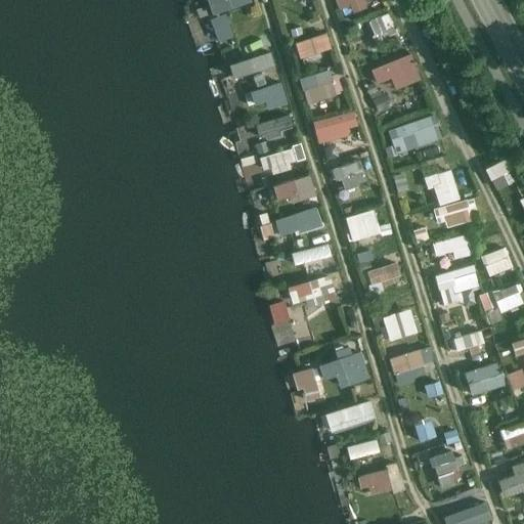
[(207,0),(212,13),(253,1),(252,0),(207,0)]
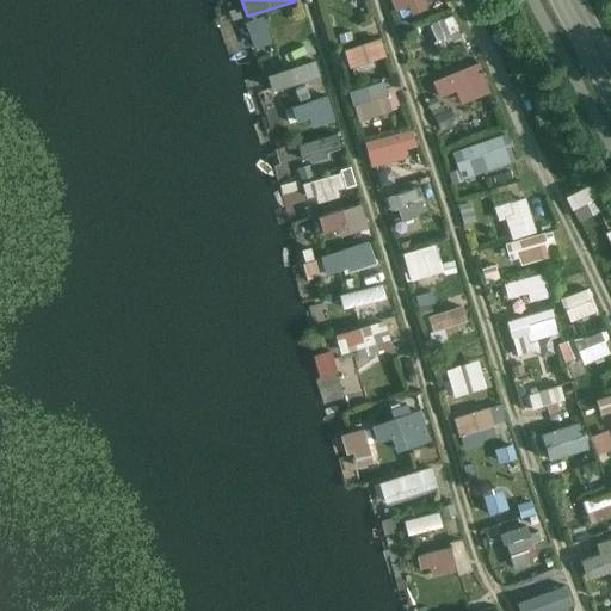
[(413,13),(429,8),(426,0),(392,0),(394,7),(409,4),(413,13)]
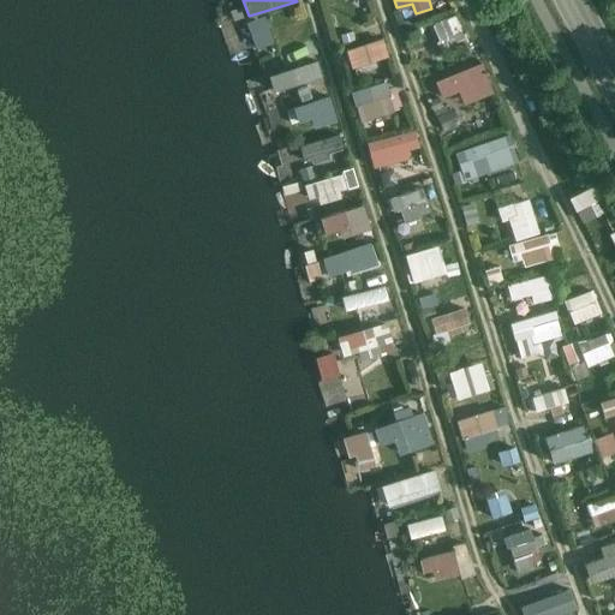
[(269,13),(249,18),(256,48),(276,43),(269,13)]
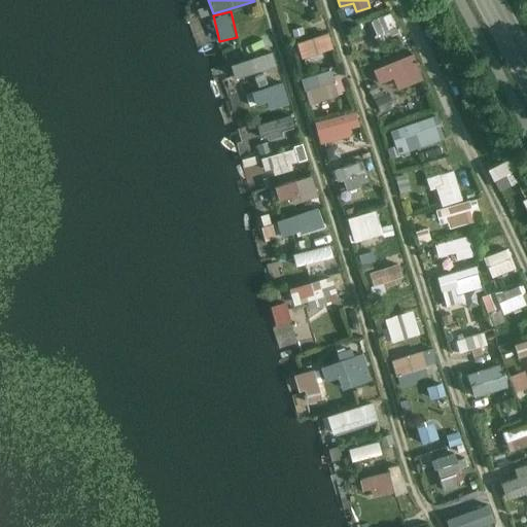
[(380,41),(399,34),(392,12),(372,19),(380,41)]
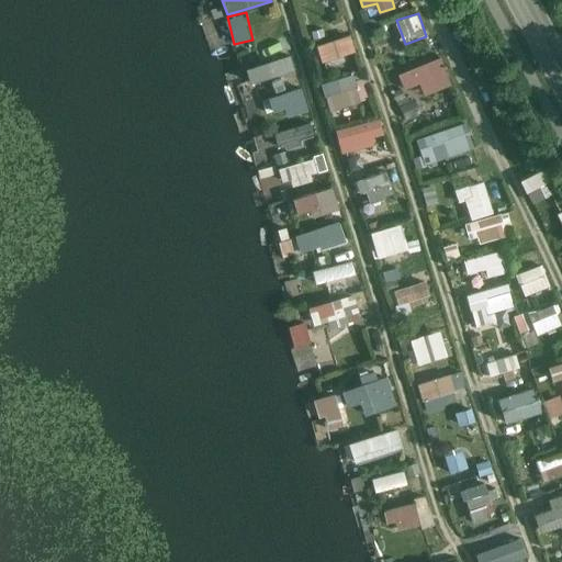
[(316,42),(322,67),(355,60),(349,35),(316,42)]
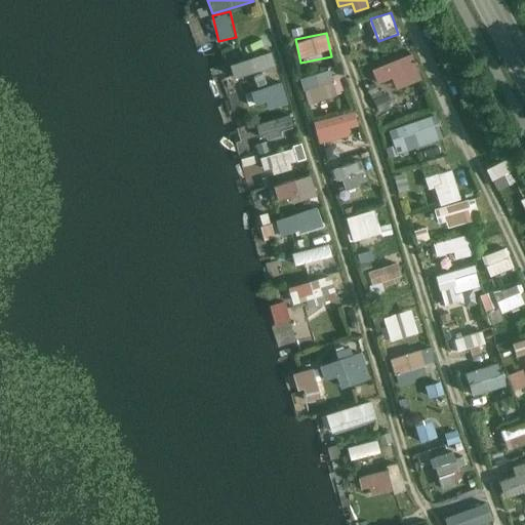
[(393,76),(398,88),(422,77),(411,50),(371,68),(377,82),(393,76)]
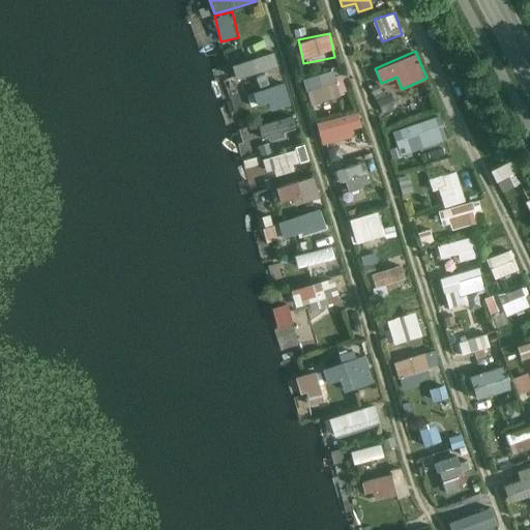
[(274,52),(216,67),(221,82),(278,66),(274,52)]
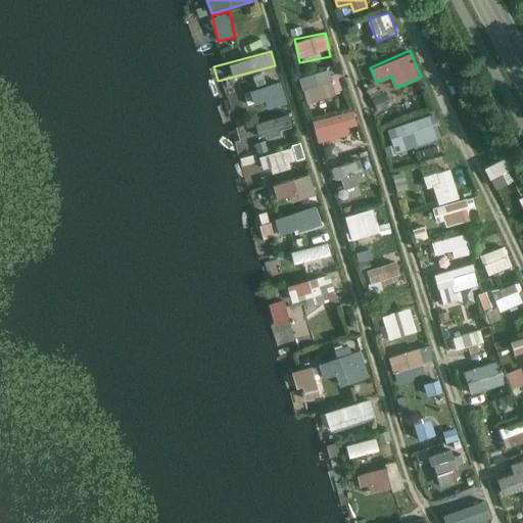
[(307,101),(345,89),(338,65),(299,78),(307,101)]
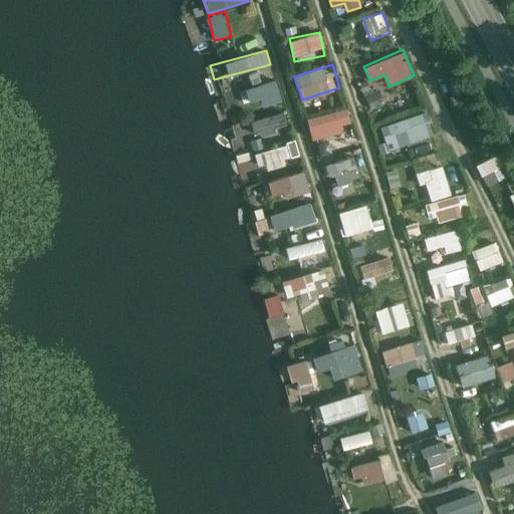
[(243,101),(263,98),(264,104),(281,101),(278,81),(241,86),(243,101)]
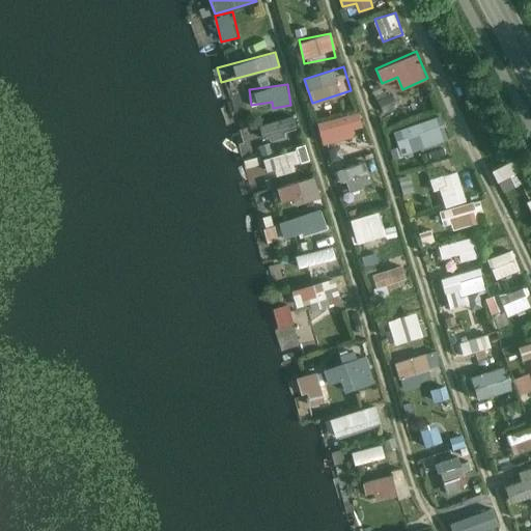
[(355,135),(353,128),(363,124),(359,109),(316,120),(323,144),(355,135)]
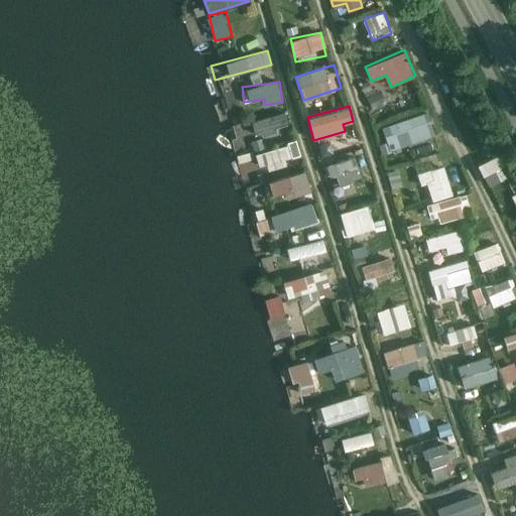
[(391,149),(436,135),(428,111),(383,125),(391,149)]
